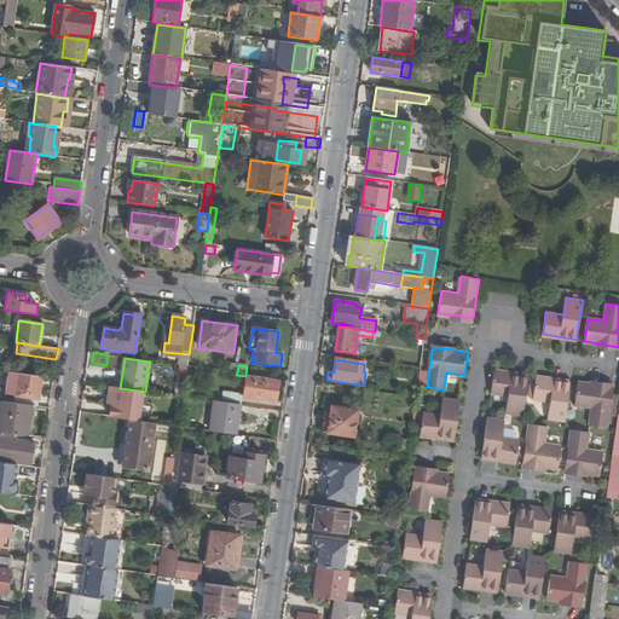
[(528,375),(495,369),(492,392),(509,395),(507,412),(524,415),(528,380),(528,375)]
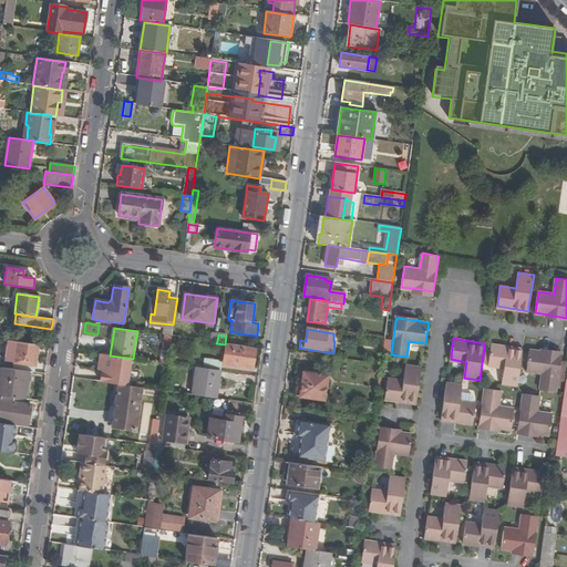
[(39,346),(8,340),(4,362),(35,366),(39,346)]
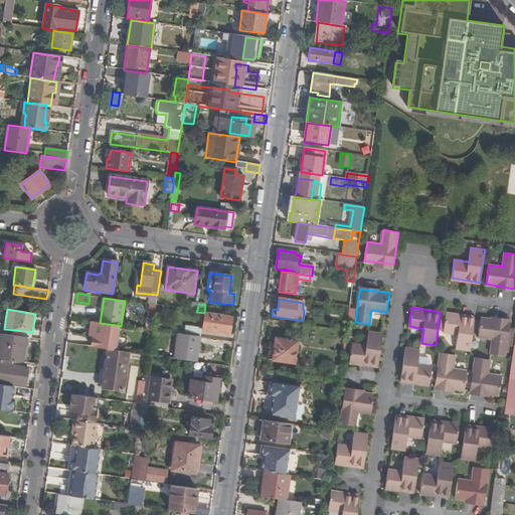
[(231,317),(204,313),(202,332),(228,336),(231,317)]
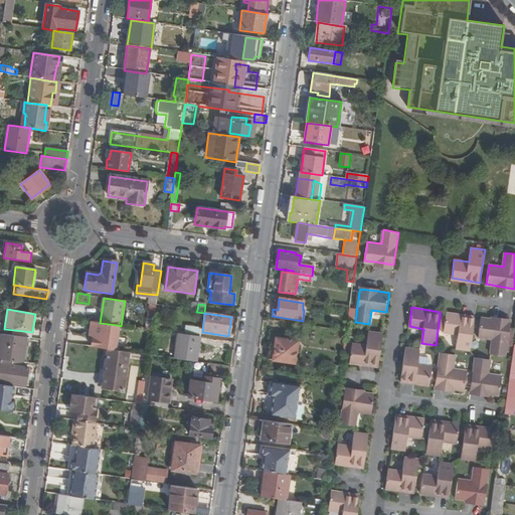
[(447,313),(446,317),(444,332),(458,334),(456,349),(470,351),(474,322),(475,317),(447,313)]
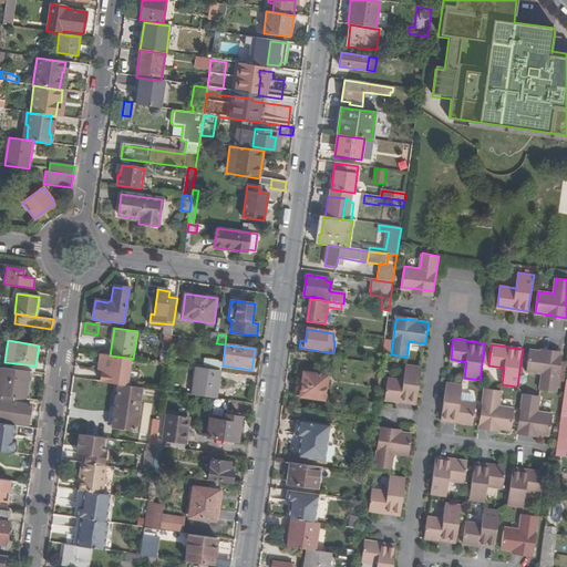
[(539,390),(556,392),(560,360),(560,356),(542,352),(529,350),(529,356),(527,372),(542,374),(539,390)]
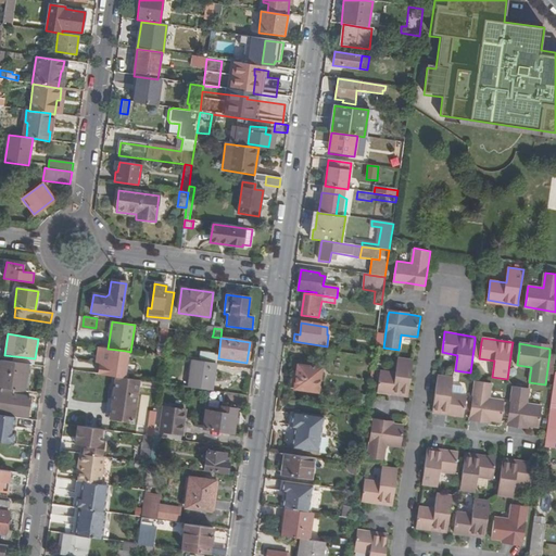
[(108,349),(102,348),(100,364),(99,375),(110,377),(115,377),(123,378),(126,352),(126,351),(108,349)]
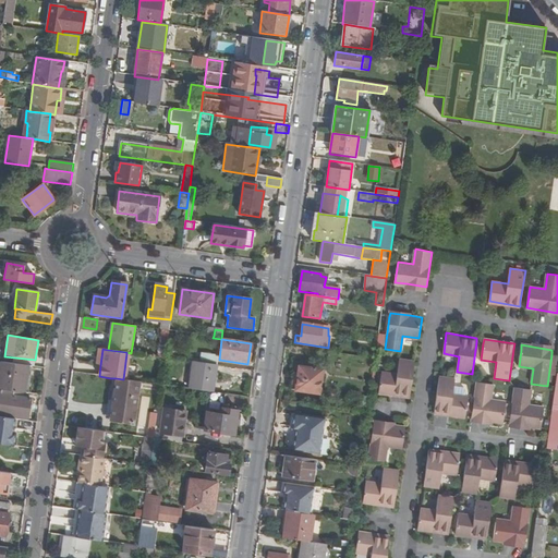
[(203,355),(202,363),(215,365),(216,358),(203,355)]
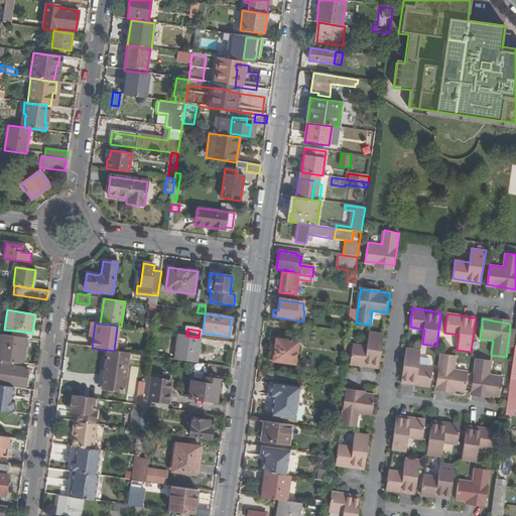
[(384,334),(369,332),(367,346),(353,344),(350,362),(379,367),(384,334)]
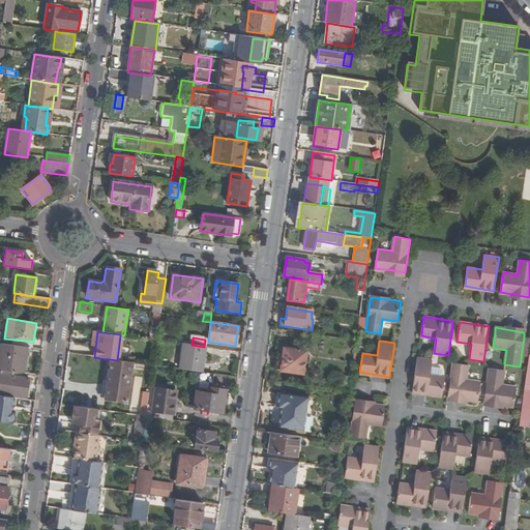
[(23,373),(27,348),(0,344),(0,345),(0,369),(22,373),(23,373)]
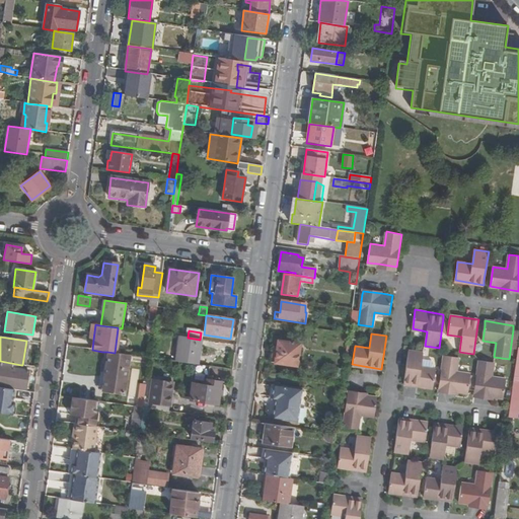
[(179,337),(175,362),(195,364),(198,365),(202,340),(200,340),(188,338),(179,337)]
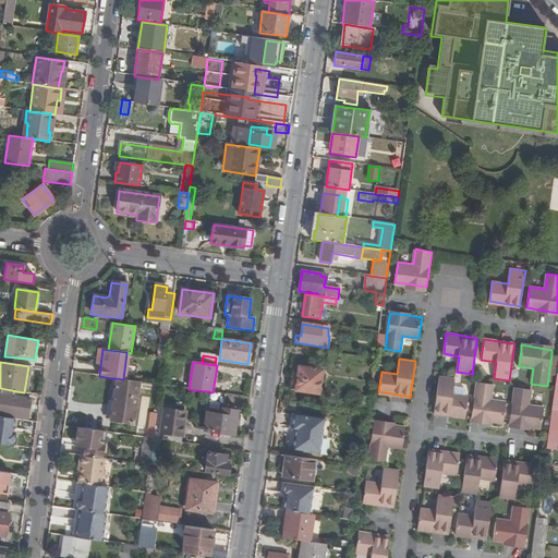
[(299,366),(295,391),(319,395),(323,371),(299,366)]
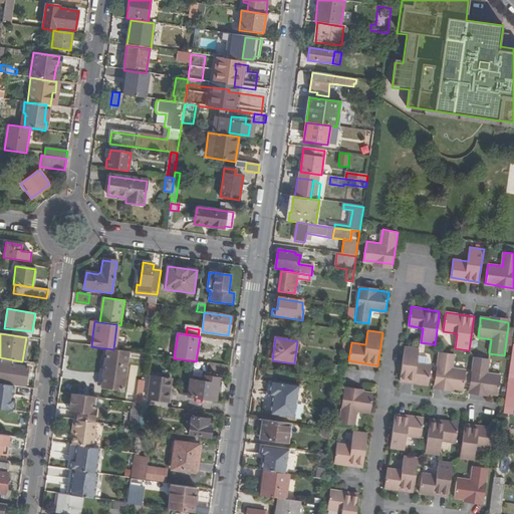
[(429,383),(430,379),(432,364),(418,362),(420,348),(406,346),(401,379),(402,378),(429,383)]
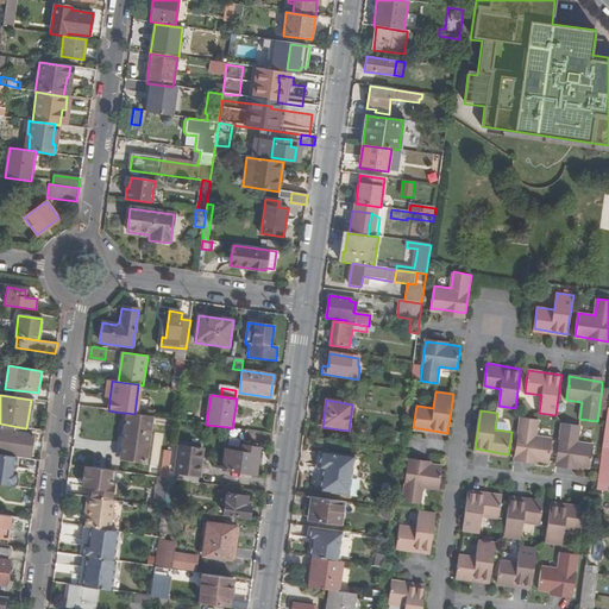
[(126,413),(123,443),(146,446),(151,416),(135,414),(126,413)]
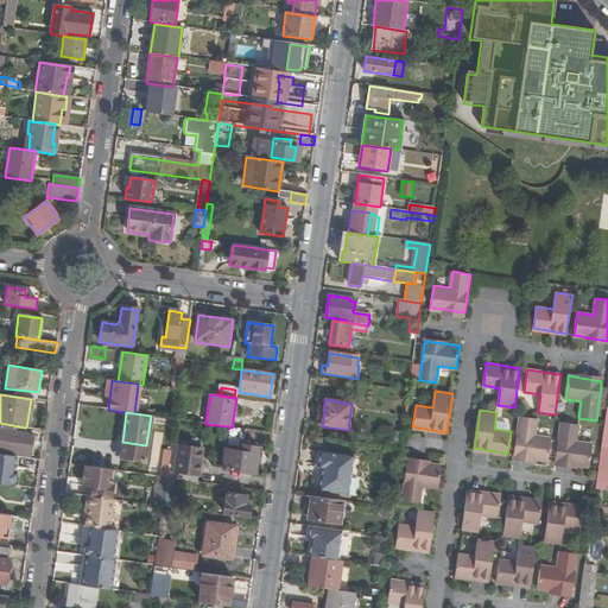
[(515,450),(515,455),(536,458),(548,460),(549,455),(551,437),(534,435),(537,419),(520,416),(515,450)]
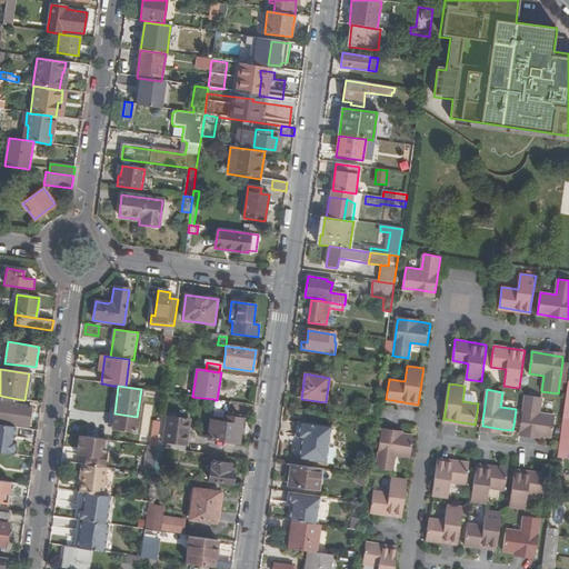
[(23,400),(0,396),(0,397),(0,425),(10,426),(10,423),(28,426),(30,407),(22,406),(23,400)]
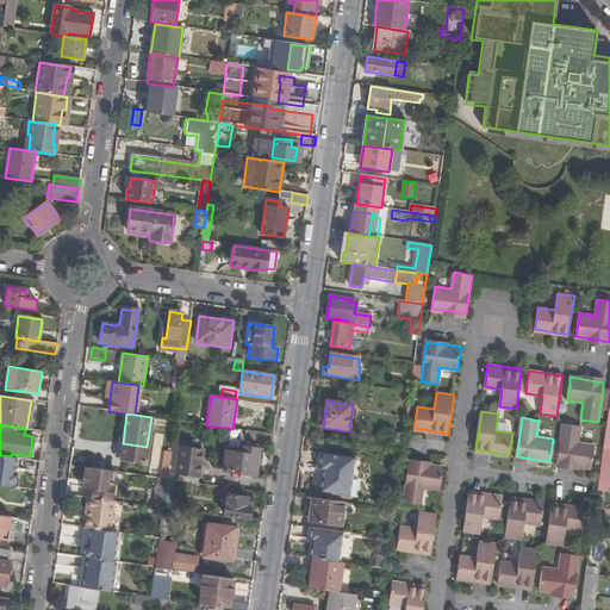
[(579,427),(564,424),(559,458),(558,462),(579,466),(592,468),(595,446),(578,443),(579,427)]
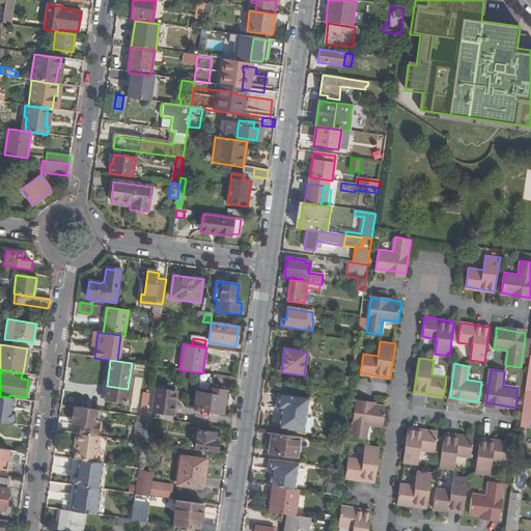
[(202,373),(199,372),(194,410),(223,414),(224,407),(225,399),(226,391),(211,389),(213,374),(202,373)]
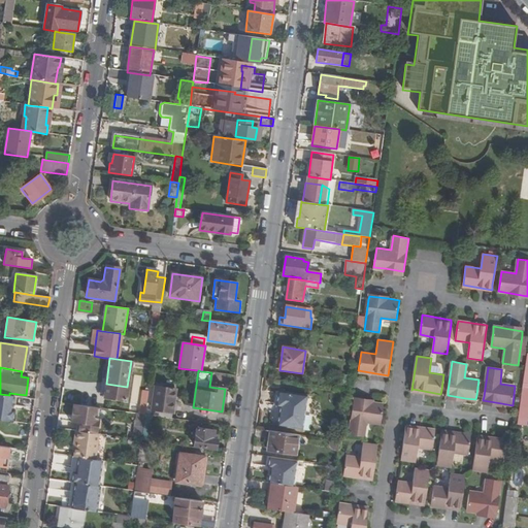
[(126,399),(127,387),(106,384),(104,396),(126,399)]
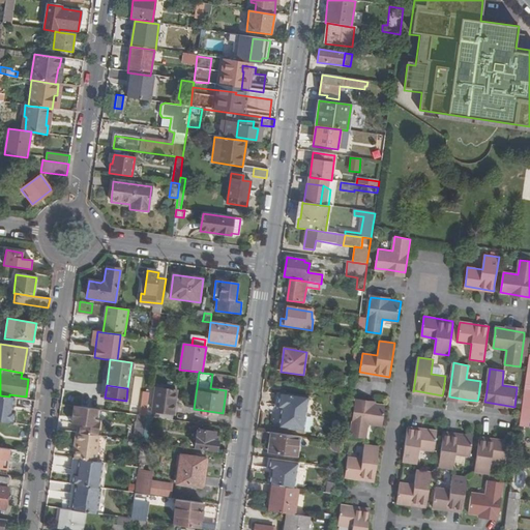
[(154,411),(172,413),(175,390),(155,388),(153,411),(154,411)]
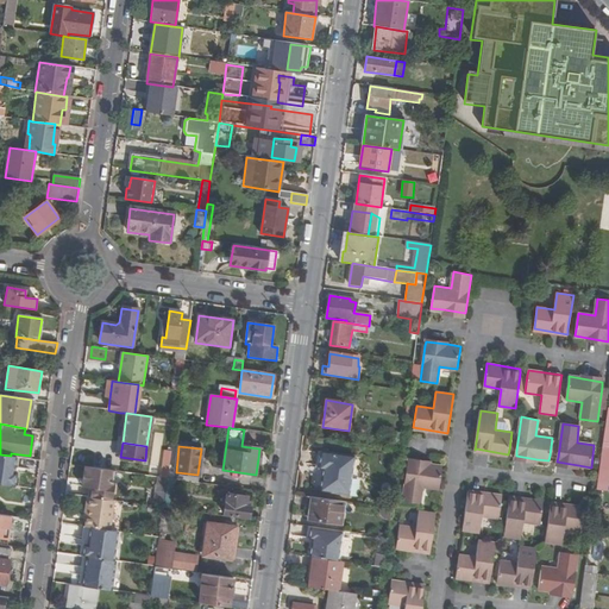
[(161,477),(168,478),(171,452),(164,451),(161,477)]
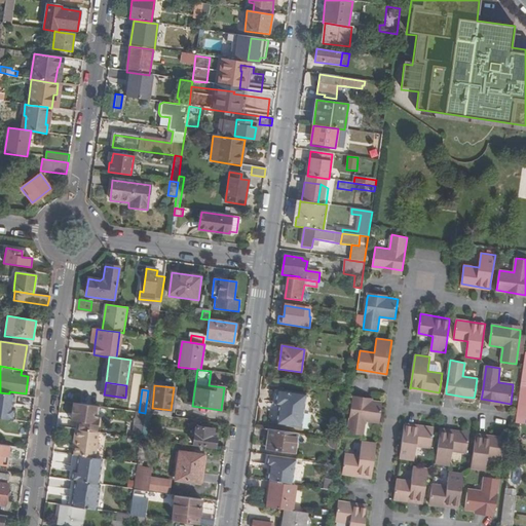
[(299,427),(304,395),(277,390),(275,405),(279,405),(278,412),(277,412),(275,424),(299,427)]
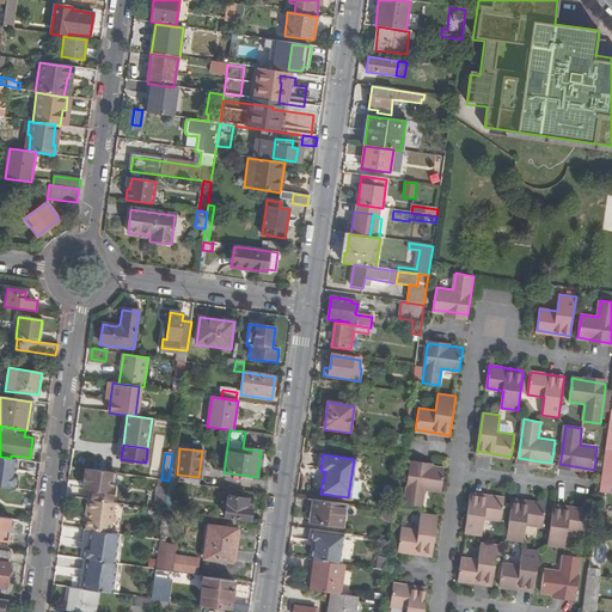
[(0,487),(14,489),(17,476),(14,475),(17,459),(11,458),(0,457),(0,487)]
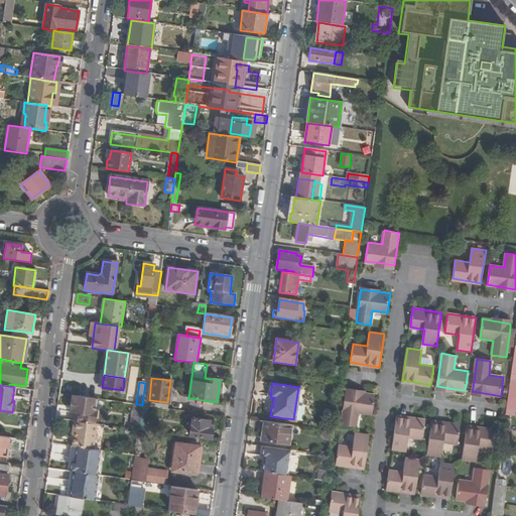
[(345,394),(341,424),(355,426),(357,412),(372,414),(372,413),(374,395),(363,393),(346,390),(345,394)]
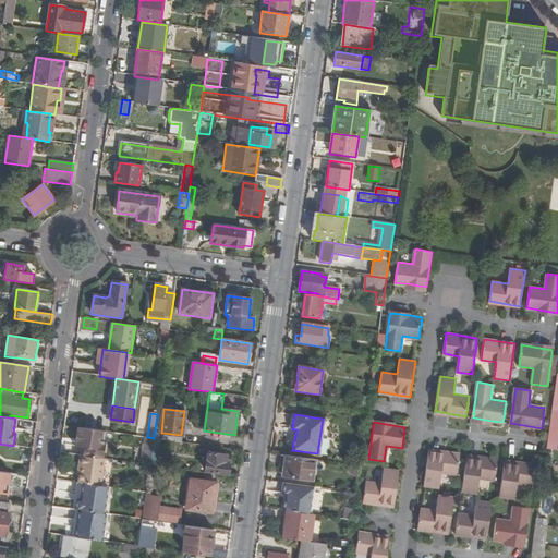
[(77,427),(76,439),(80,439),(79,446),(84,447),(83,456),(102,458),(105,443),(99,441),(100,431),(77,427)]
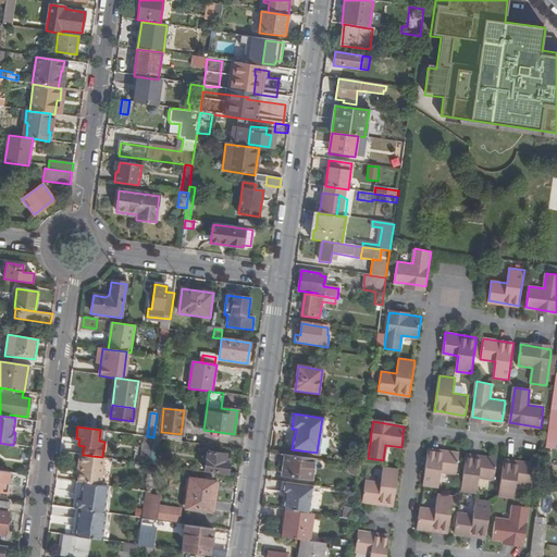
[(556,444),(556,436),(556,431),(548,430),(547,436),(546,443),(556,444)]
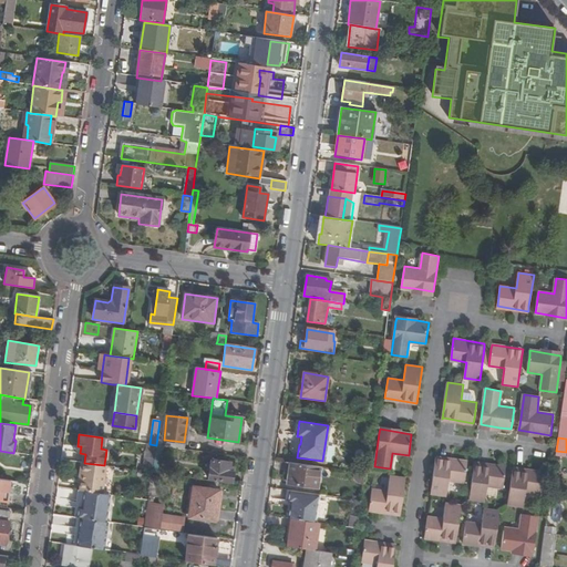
[(183,450),(184,442),(165,440),(164,446),(183,450)]
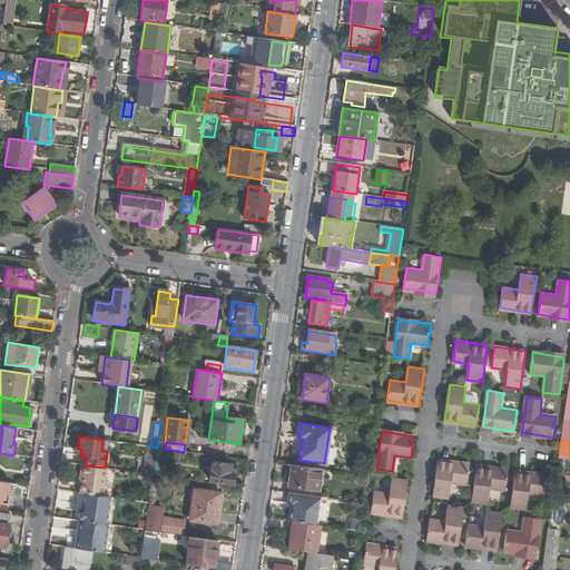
[(150,446),(147,446),(145,462),(155,463),(157,448),(150,446)]
